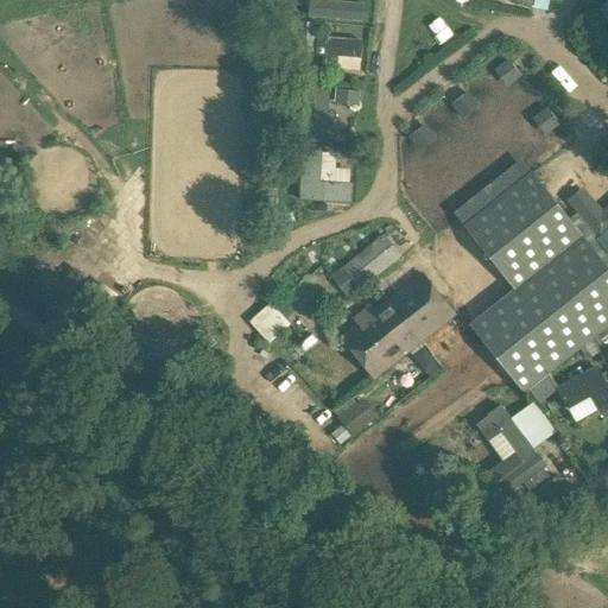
[(360,58),(361,42),(318,37),(316,63),(337,64),(339,57),(360,58)]
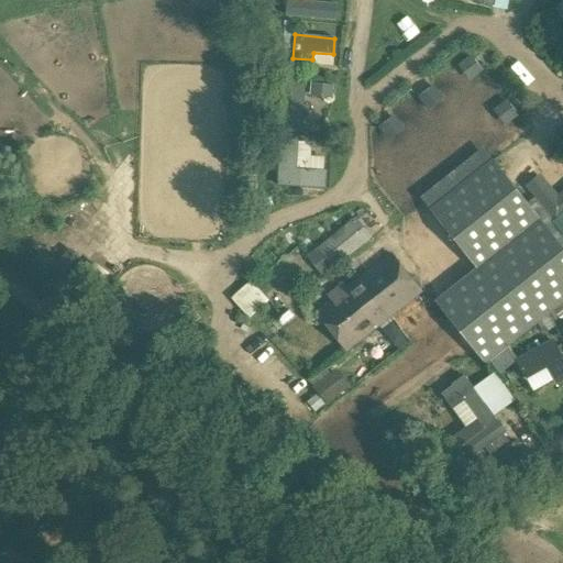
[(316,121),(317,70),(301,70),(299,121),(316,121)]
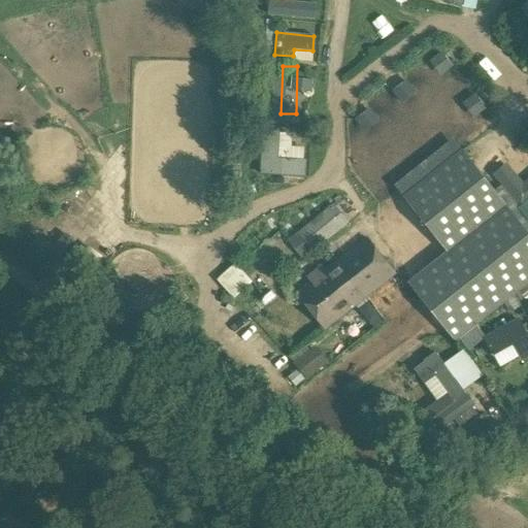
[(414,92),(429,79),(420,67),(403,79),(414,92)]
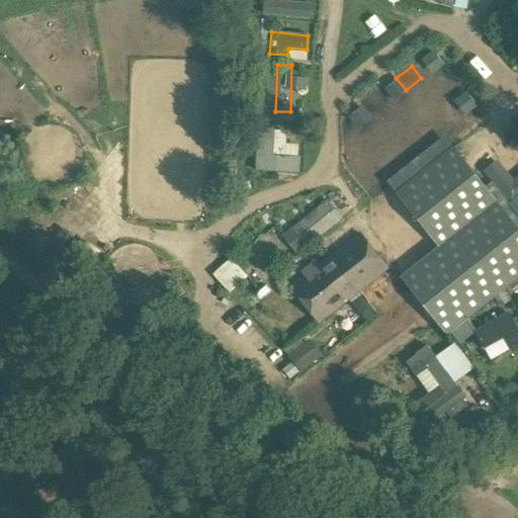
[(273,119),(276,76),(262,74),(258,118),(273,119)]
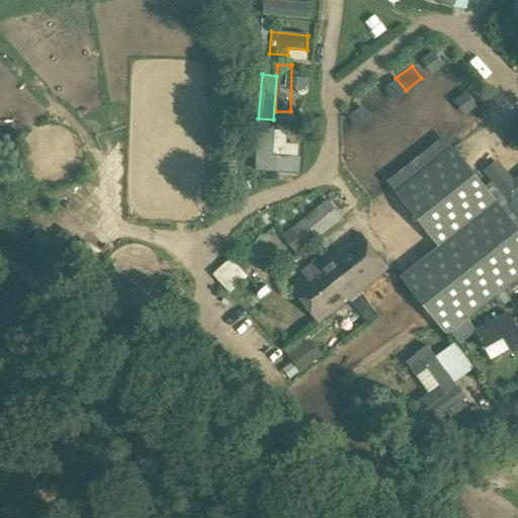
[(306,79),(293,77),(292,86),(305,88),(306,79)]
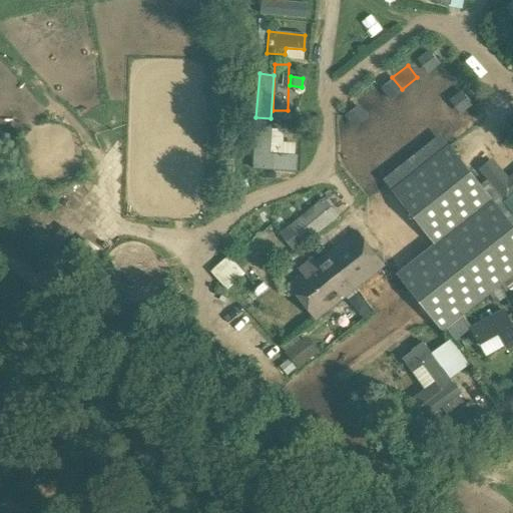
[(482,84),(465,98),(480,117),(497,103),(482,84)]
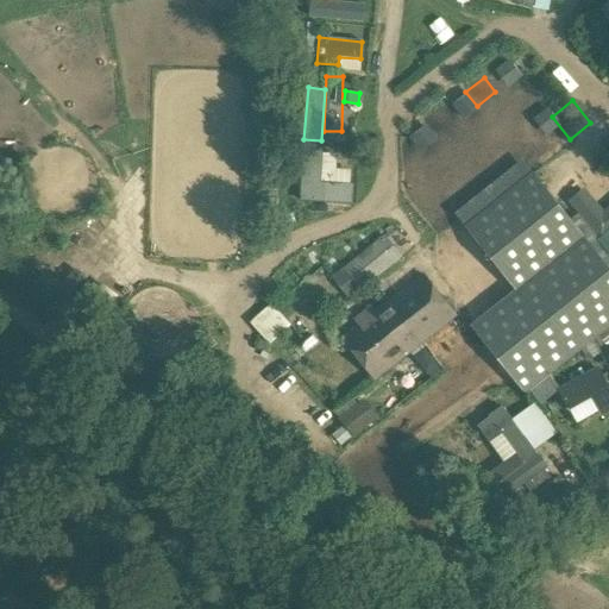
[(608,150),(595,163),(604,174),(608,169),(608,150)]
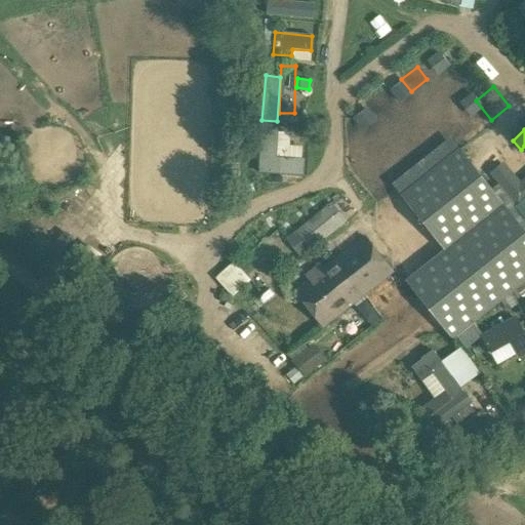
[(261,131),(258,173),(301,175),(303,159),(277,157),(278,132),(261,131)]
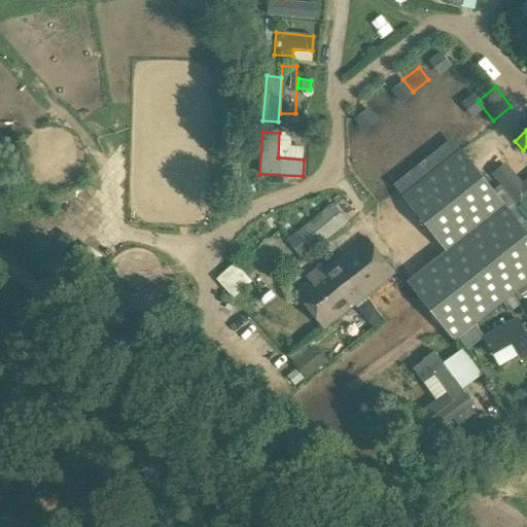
[(526,276),(526,233),(461,150),(403,197),(447,252),(408,283),(454,341),(526,276)]
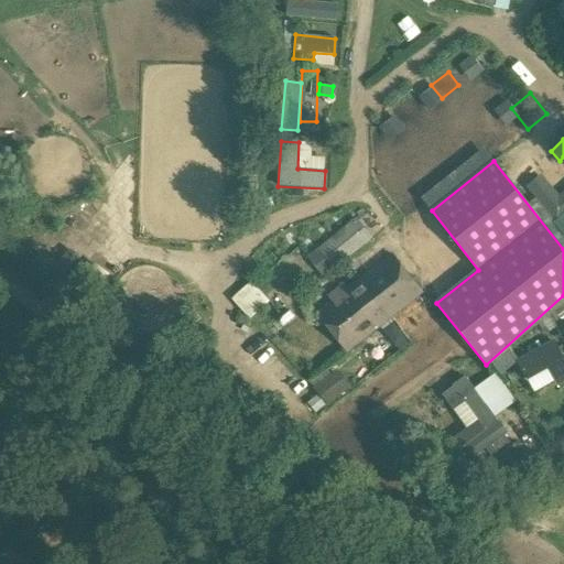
[(557,220),(563,214),(563,196),(559,202),(538,177),(527,186),(557,220)]
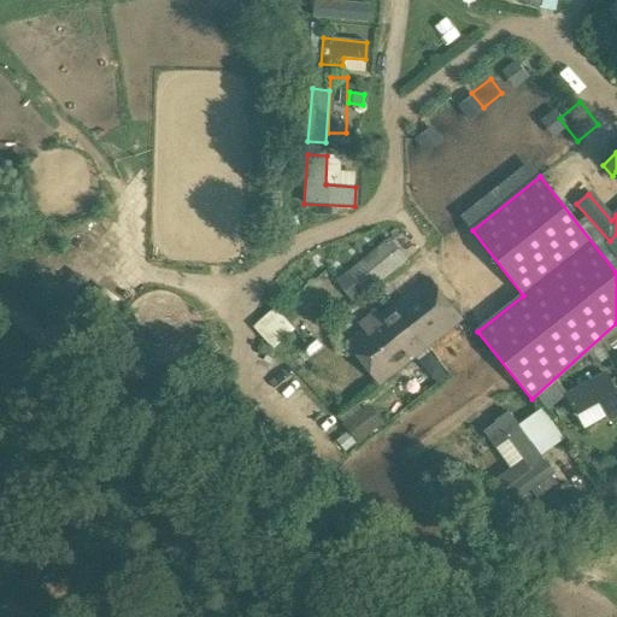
[(389,240),(351,270),(368,291),(405,262),(389,240)]
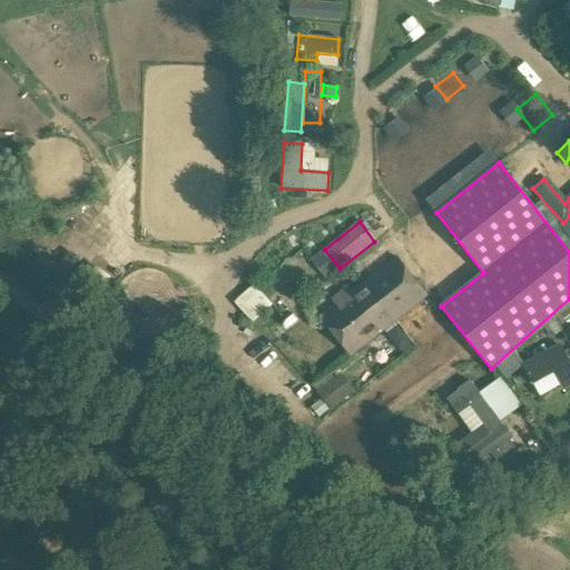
[(349,285),(331,300),(335,305),(321,316),(352,355),(428,295),(396,256),(353,291),(349,285)]
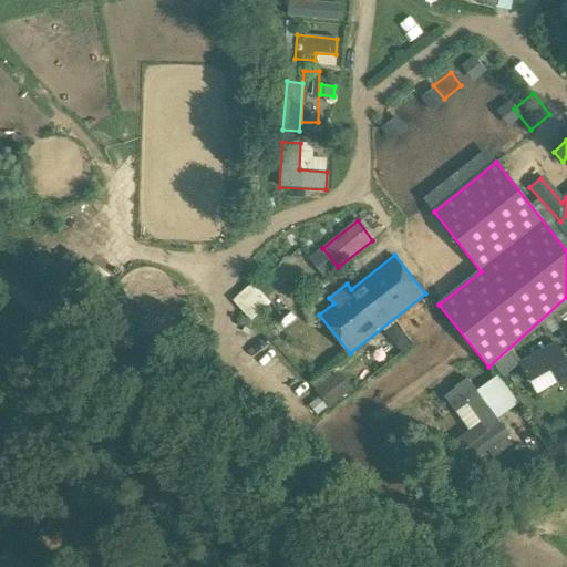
[(265,282),(258,289),(266,297),(272,291),(265,282)]
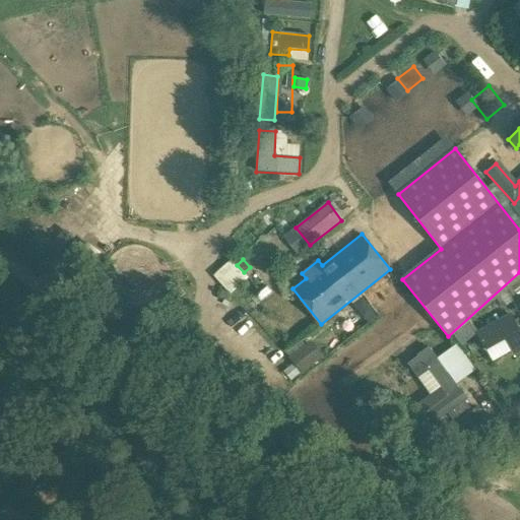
[(519,300),(511,285),(500,293),(509,308),(519,300)]
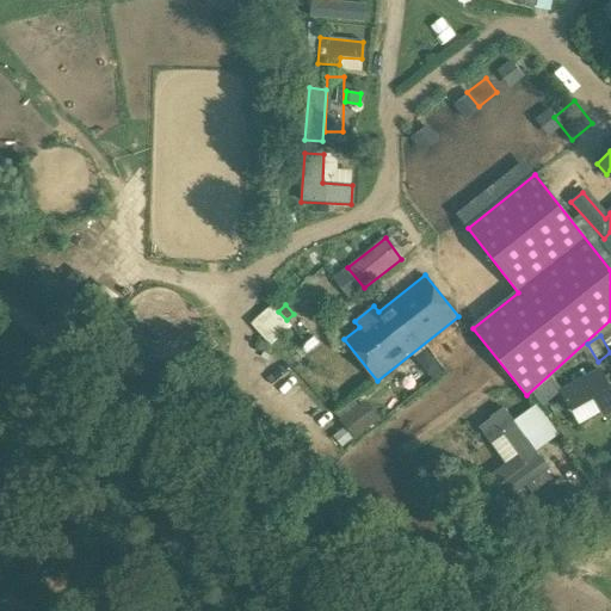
[(590,358),(575,366),(584,380),(597,371),(590,358)]
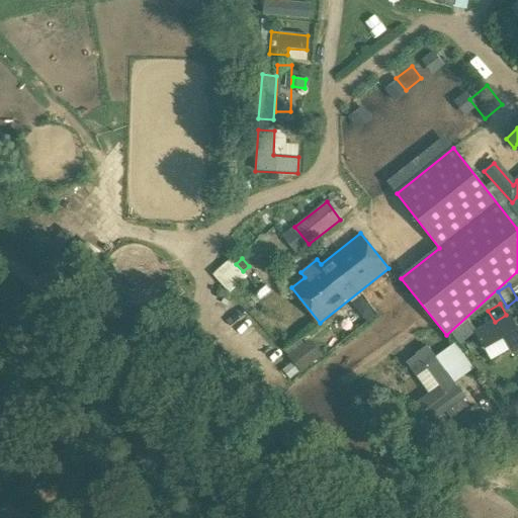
[(517,331),(508,315),(476,333),(484,348),(503,337),(511,351),(517,347),(517,331)]
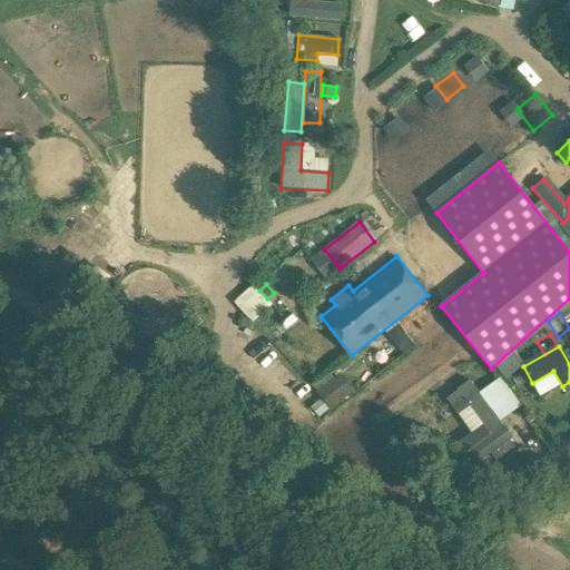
[(513,353),(498,366),(505,376),(519,366),(517,364),(520,361),(513,353)]
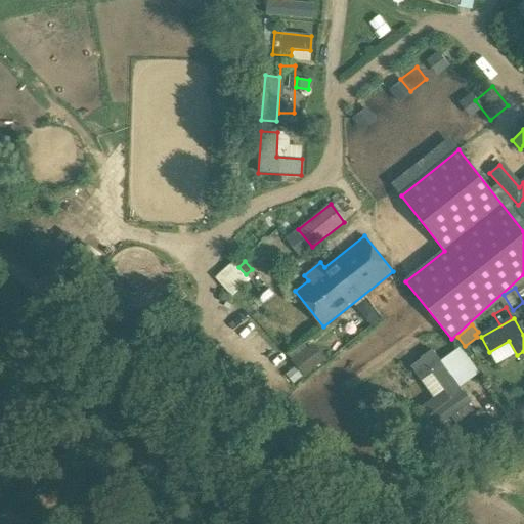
[(443,353),(460,384),(472,378),(454,347),(443,353)]
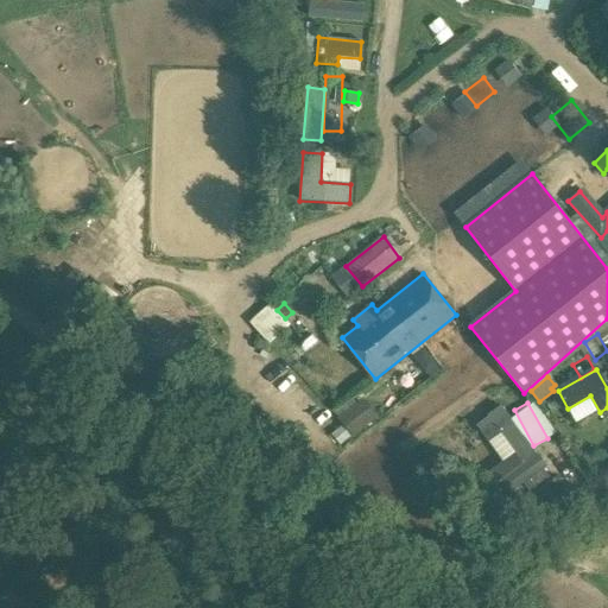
[(371,423),(356,404),(337,417),(353,436),(371,423)]
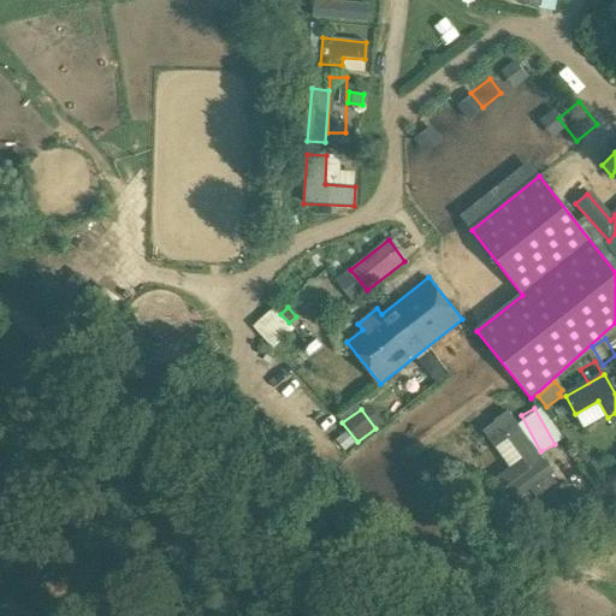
[(509,413),(508,414),(483,432),(493,449),(505,439),(528,471),(505,487),(515,501),(529,491),(535,498),(557,483),(551,474),(552,474),(543,461),(544,460),(509,413)]
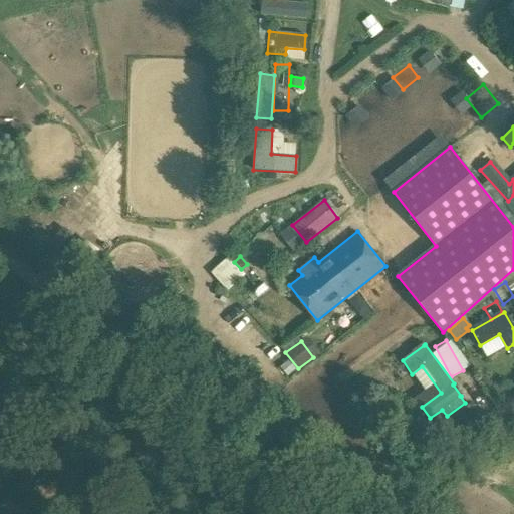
[(288,357),(279,365),(287,374),(296,366),(288,357)]
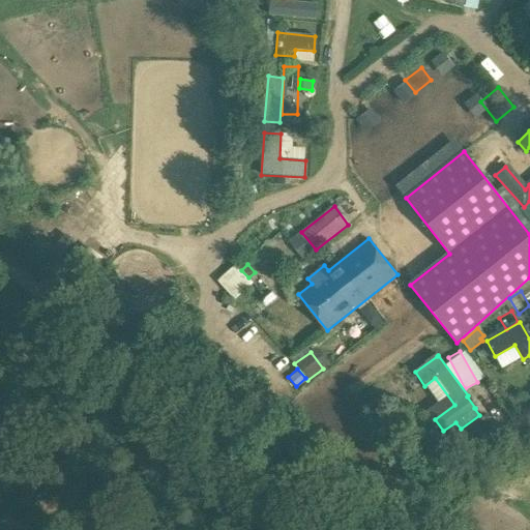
[(476,436),(492,424),(487,416),(470,427),(476,436)]
